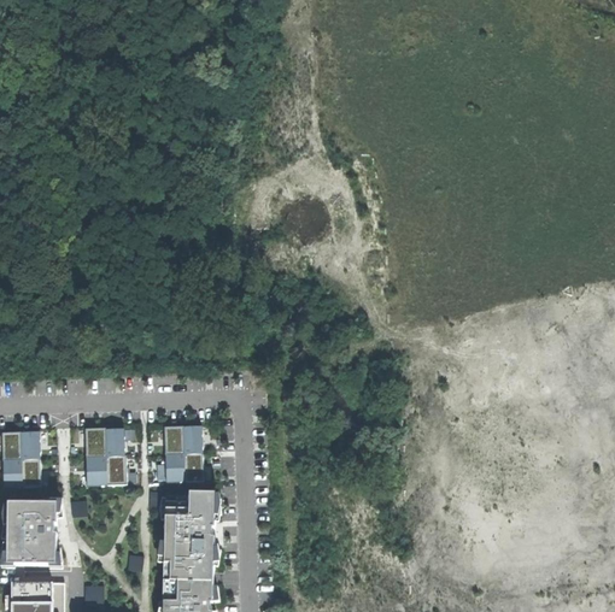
[(164,452),(201,451),(200,437),(200,423),(163,424),(164,452)]
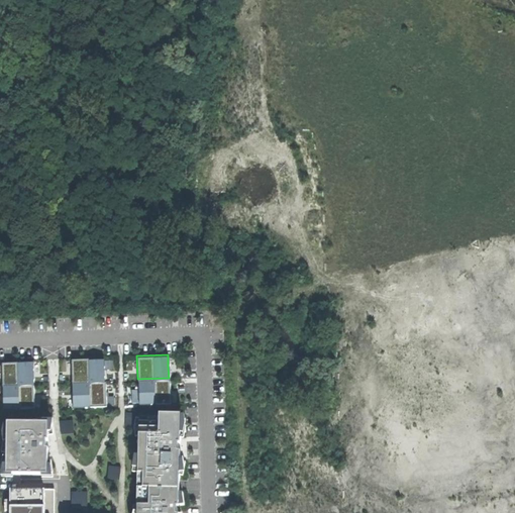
[(87,356),(70,356),(71,369),(72,393),(72,405),(105,404),(104,380),(103,380),(103,356),(87,357),(87,356)]
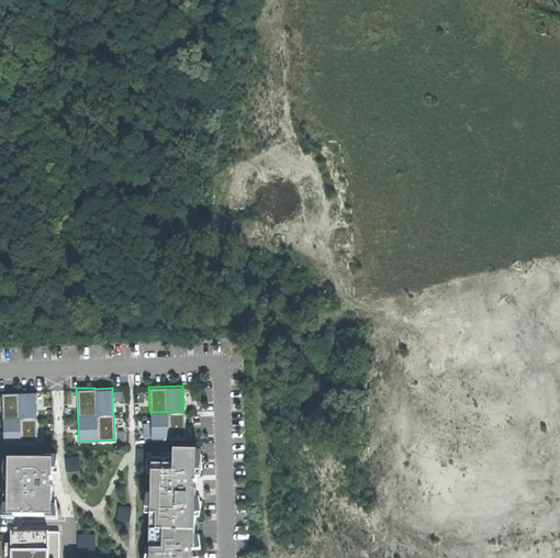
[(34,390),(0,391),(1,404),(1,427),(2,442),(36,441),(35,427),(35,403),(34,390)]
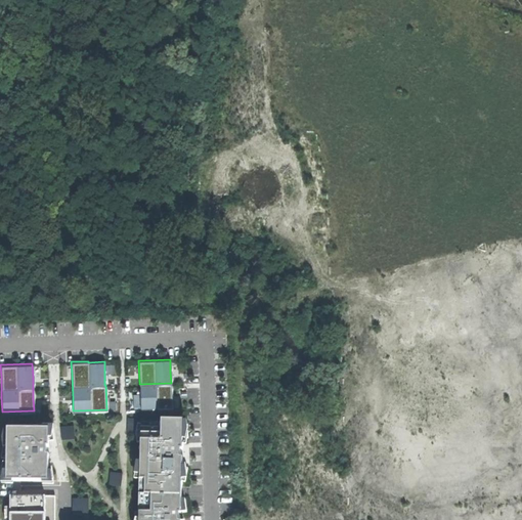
[(171,390),(171,383),(139,384),(140,407),(172,406),(171,390)]
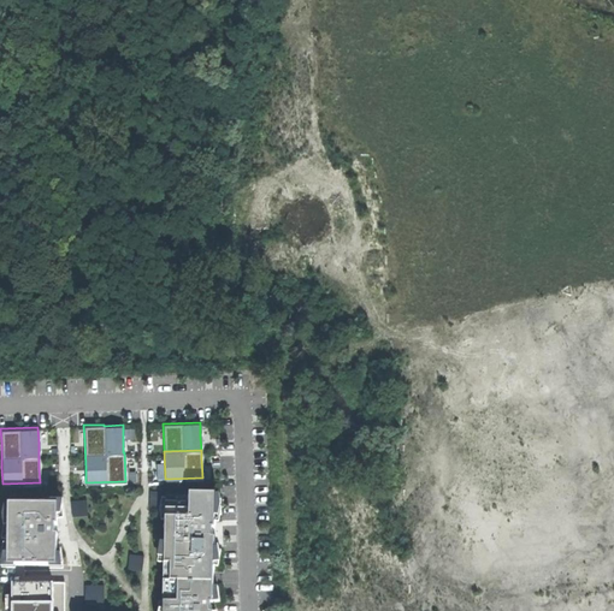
[(159,516),(164,515),(165,488),(148,487),(148,504),(158,505),(159,516)]
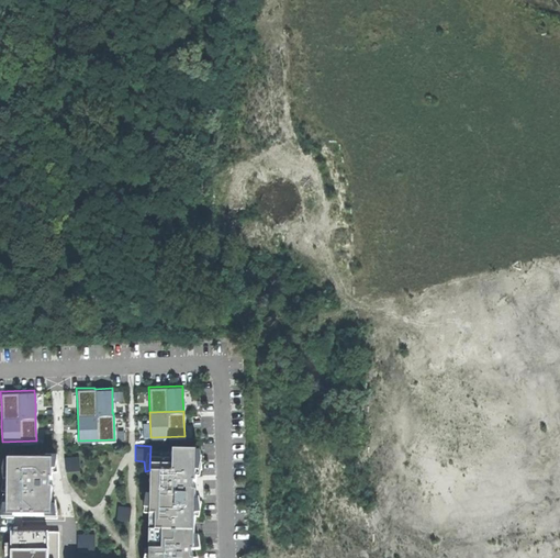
[(194,479),(194,472),(194,449),(196,447),(150,446),(149,470),(148,492),(148,506),(147,547),(147,557),(192,557),(192,556),(190,556),(191,547),(193,546),(193,533),(193,511),(194,498),(194,487),(192,487),(192,482),(192,479),(194,479)]
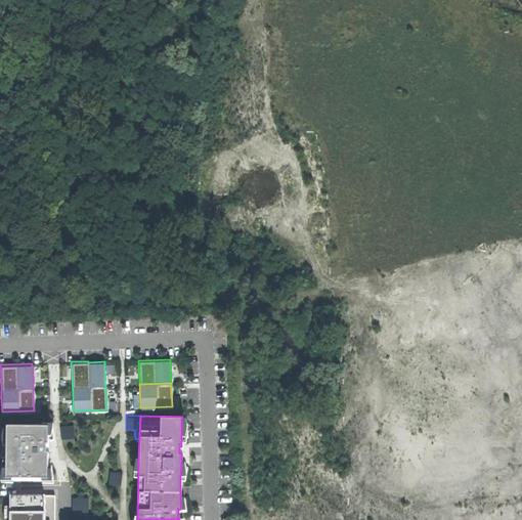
[(73,422),(59,423),(60,437),(74,436),(73,422)]
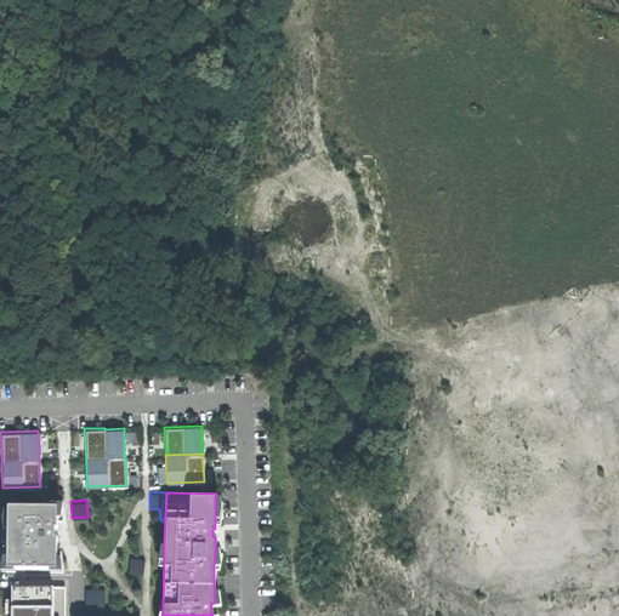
[(13,565),(49,566),(56,565),(56,554),(56,539),(56,534),(55,534),(55,525),(56,525),(57,503),(46,501),(41,501),(6,501),(6,503),(6,519),(6,524),(6,540),(6,553),(6,565),(13,565)]
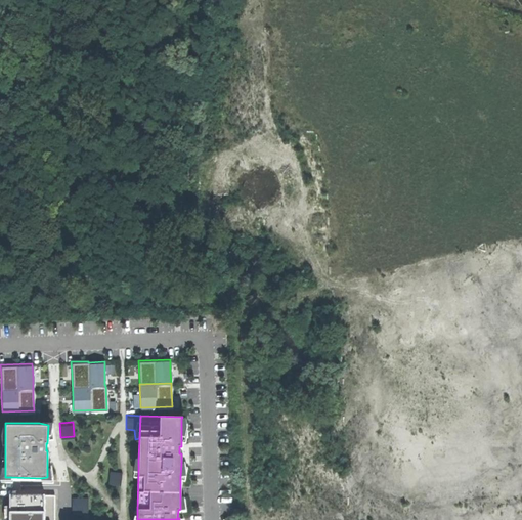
[(5,477),(5,467),(2,467),(0,480),(11,480),(11,477),(5,477)]
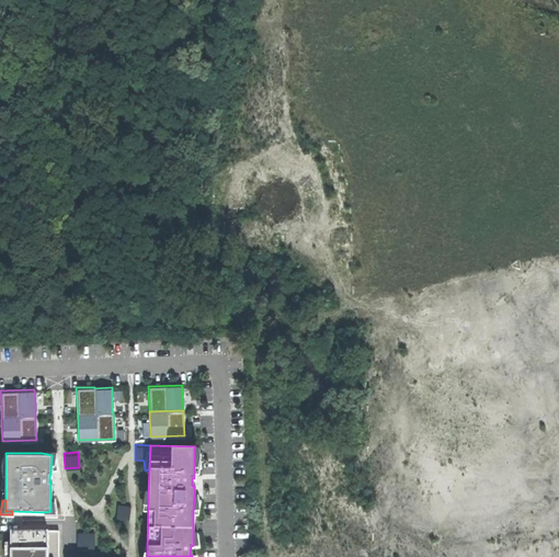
[(50,511),(44,512),(44,514),(56,514),(54,501),(50,501),(50,511)]
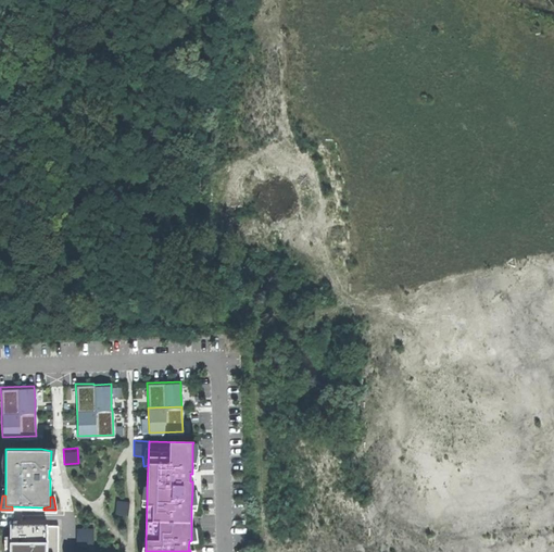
[(115,497),(113,511),(126,512),(128,499),(115,497)]
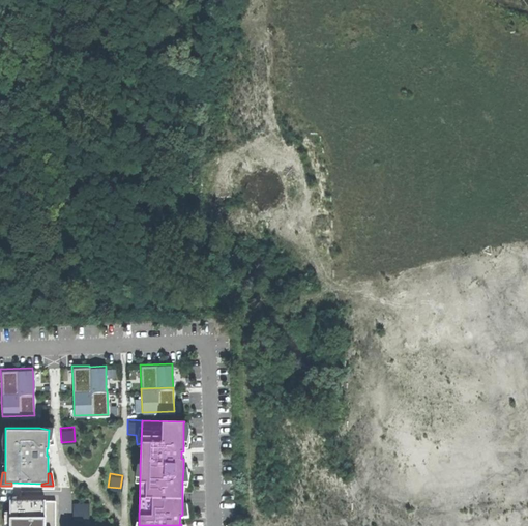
[(9,517),(45,517),(45,499),(9,499),(9,509),(9,517)]
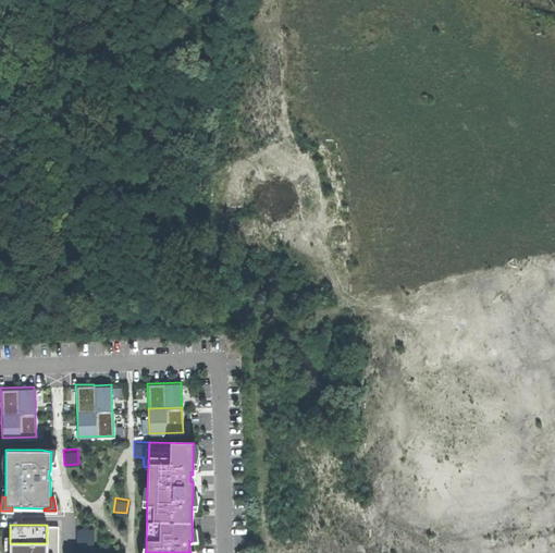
[(56,552),(57,525),(47,525),(47,543),(46,552),(56,552)]
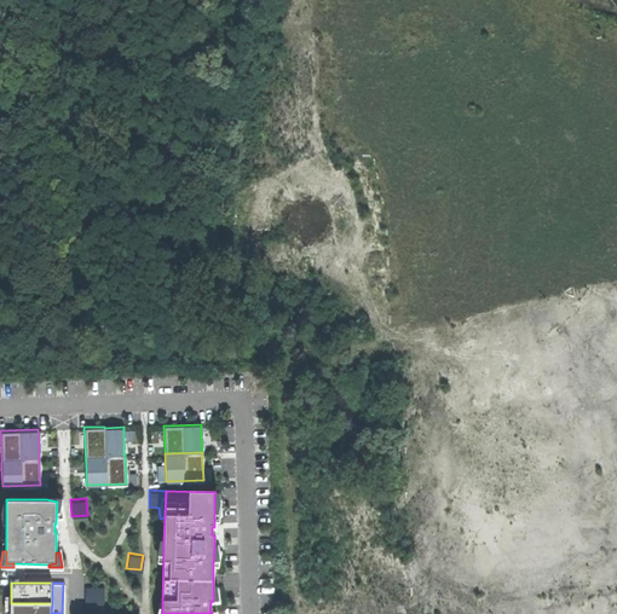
[(84,584),(84,603),(103,604),(103,584),(84,584)]
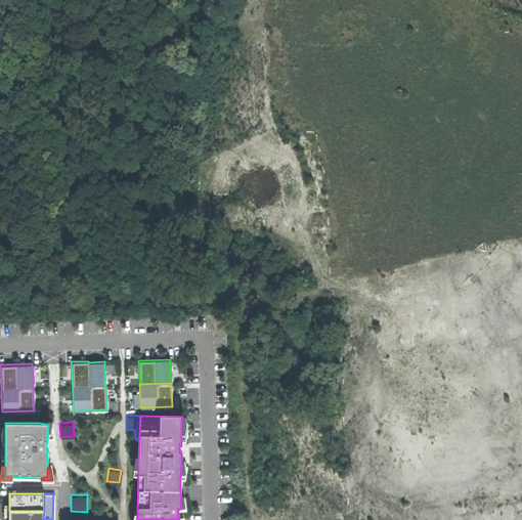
[(43,519),(44,511),(9,511),(9,518),(8,519),(43,519)]
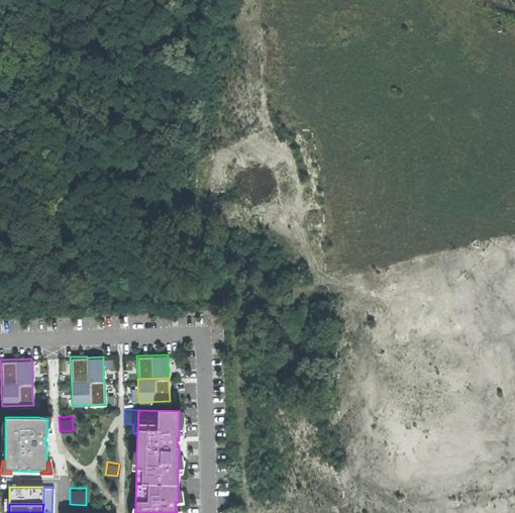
All buildings are outlined.
